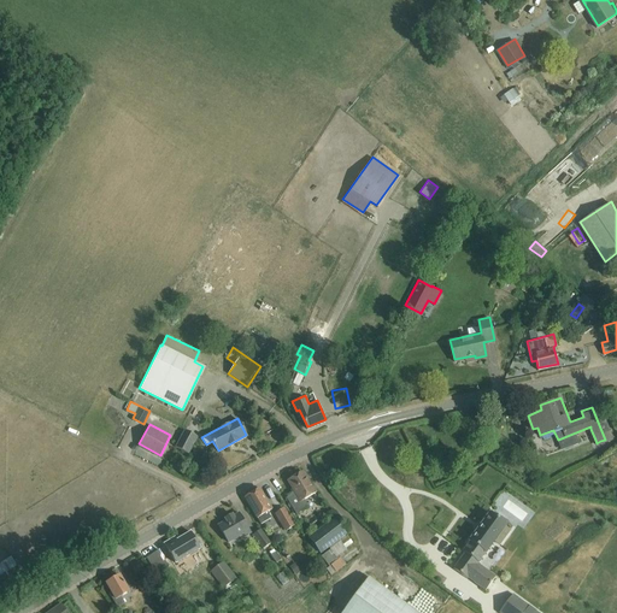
[(175,446),(187,452),(195,436),(183,429),(175,446)]
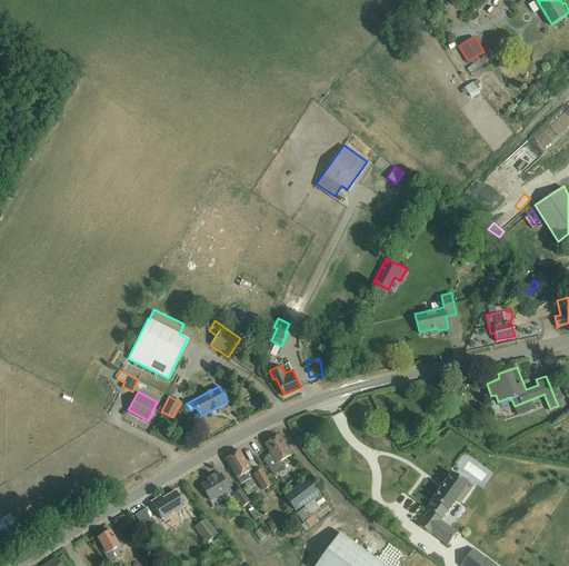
[(553,407),(550,409),(549,406),(529,414),(532,423),(556,415),(553,407)]
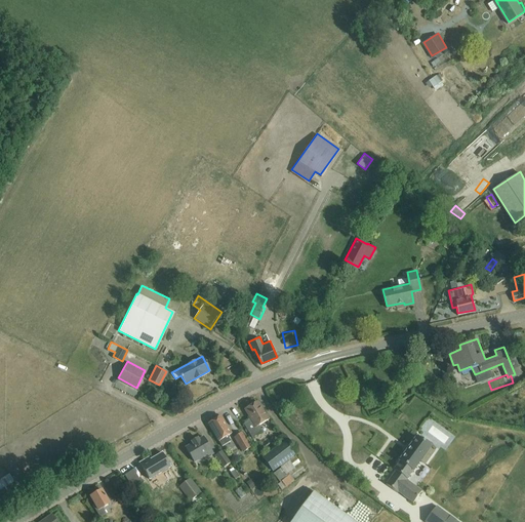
[(245,407),(250,417),(243,422),(252,436),(263,430),(258,424),(268,417),(257,400),(245,407)]
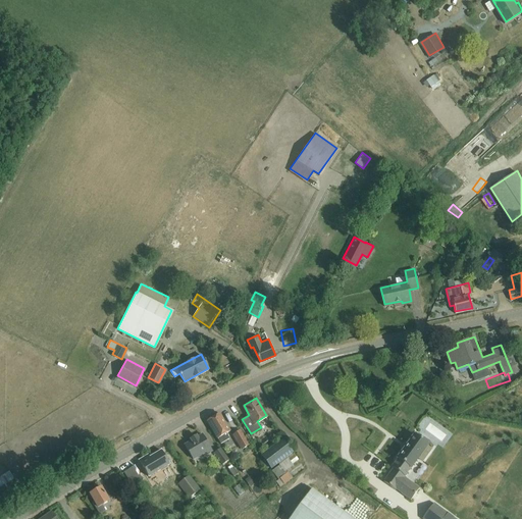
[(206,419),(220,443),(228,437),(225,432),(229,429),(219,412),(206,419)]
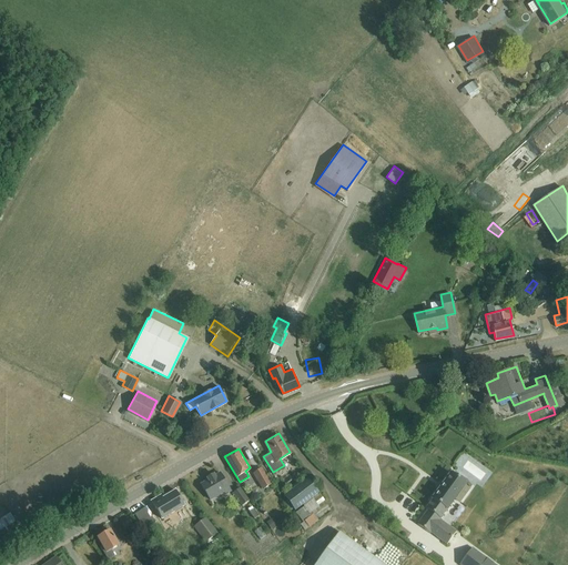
[(484,476),(488,468),(469,457),(465,465),(484,476)]
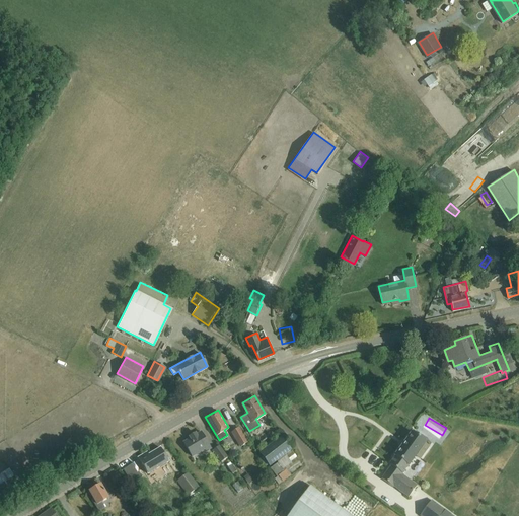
[(247,440),(238,426),(232,430),(240,445),(247,440)]
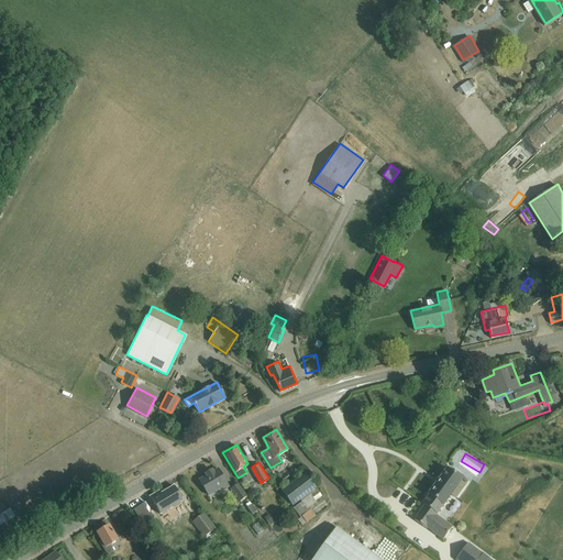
[(424,503),(414,517),(426,527),(427,526),(443,538),(452,525),(435,514),(451,493),(455,496),(465,483),(461,480),(464,475),(451,465),(449,468),(446,467),(428,493),(429,493),(422,502),(424,503)]
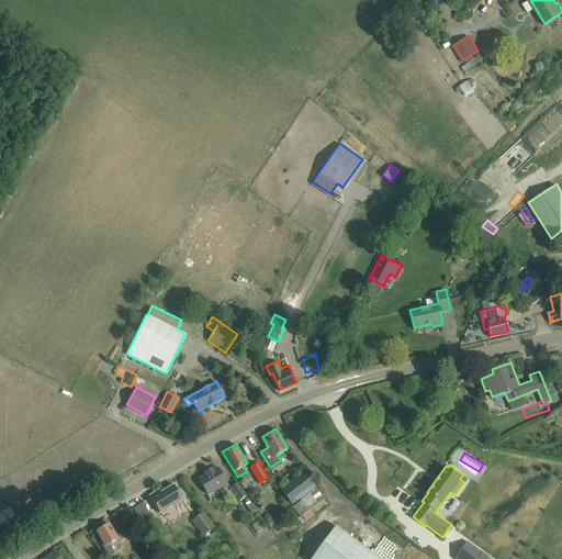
[(199,477),(206,489),(210,493),(222,485),(223,487),(227,484),(216,467),(213,468),(212,467),(206,470),(208,471),(199,477)]
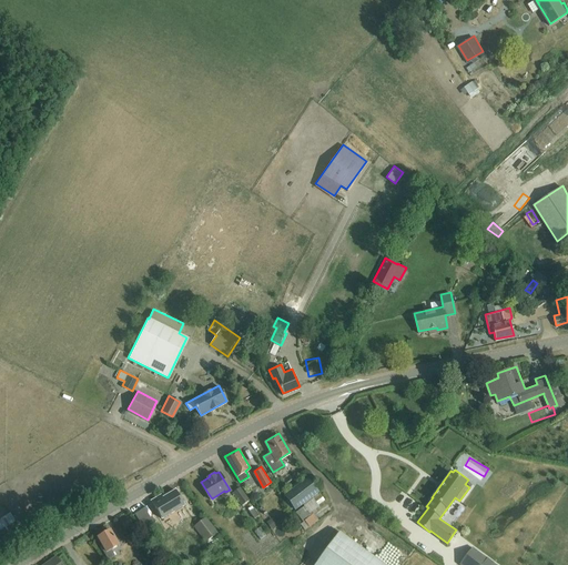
[(283,493),(294,508),(317,492),(306,476),(283,493)]
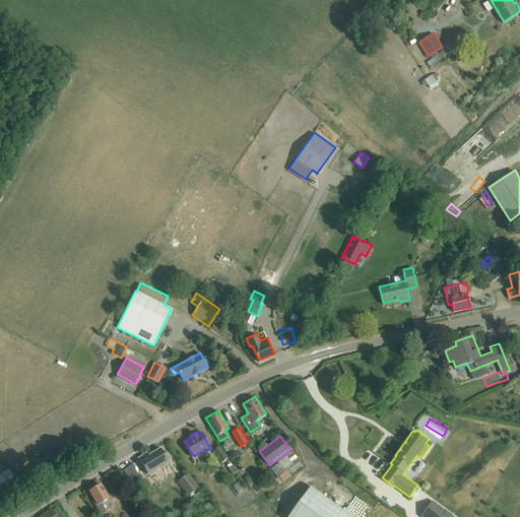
[(212,449),(220,461),(228,456),(218,444),(212,449)]
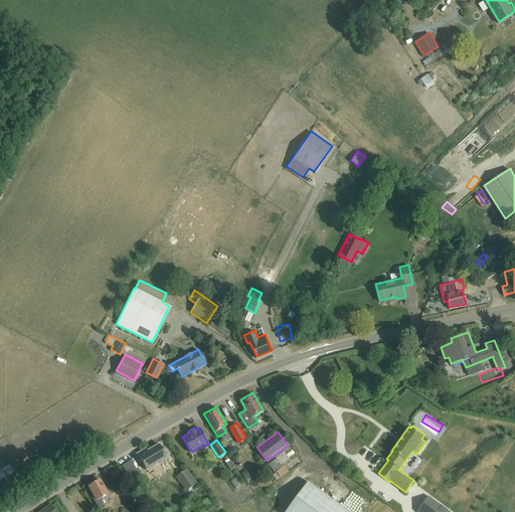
[(145,448),(137,453),(147,469),(157,463),(167,457),(159,443),(147,450),(146,447),(145,448)]
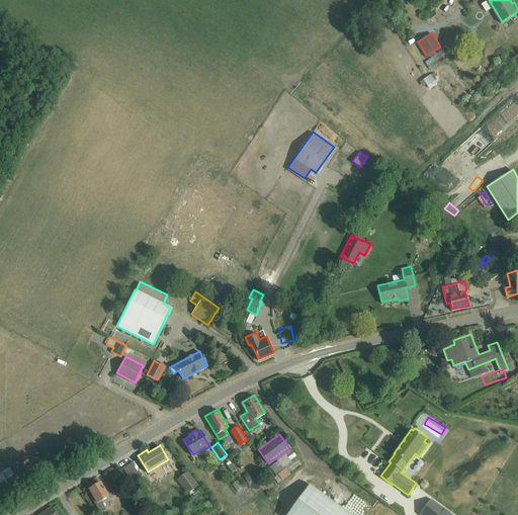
[(128,463),(123,466),(132,481),(142,475),(133,460),(128,463)]
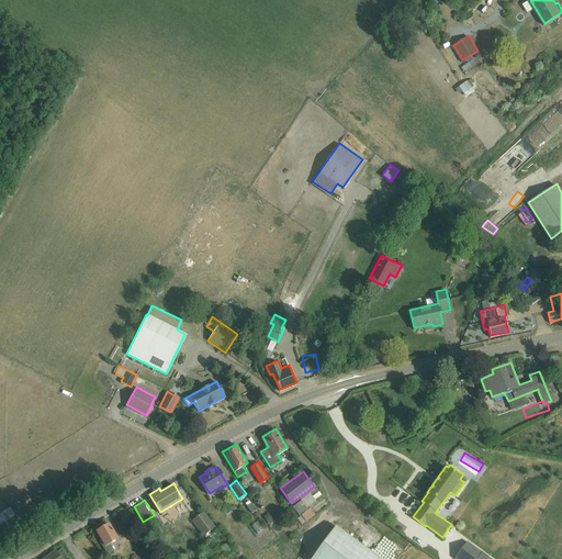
[(313,505),(299,514),(303,522),(317,513),(313,505)]
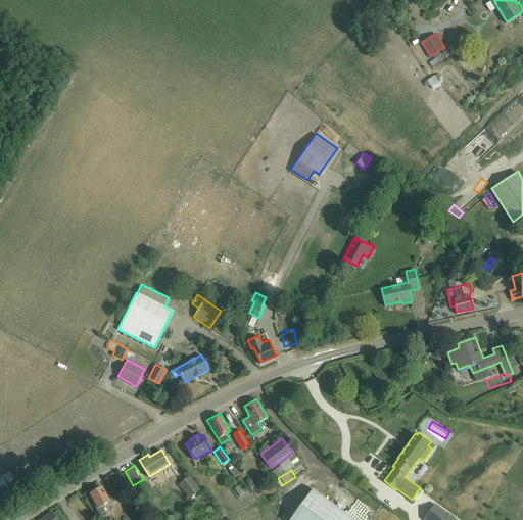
[(123,481),(117,474),(110,479),(115,486),(123,481)]
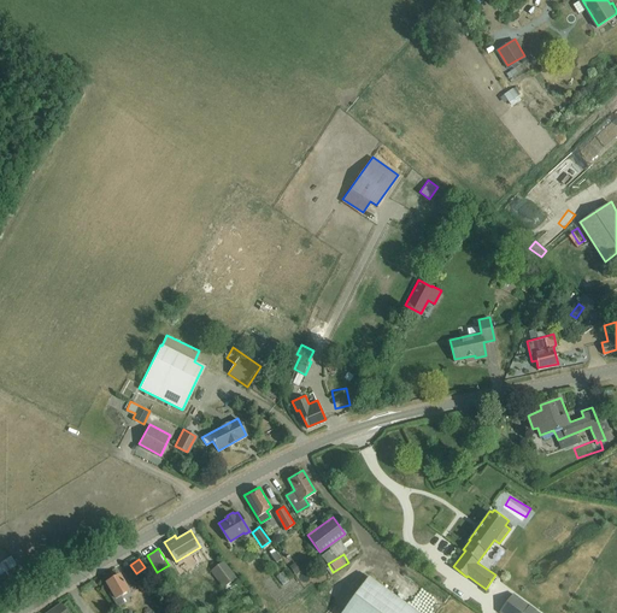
[(211,570),(222,587),(236,578),(225,561),(211,570)]
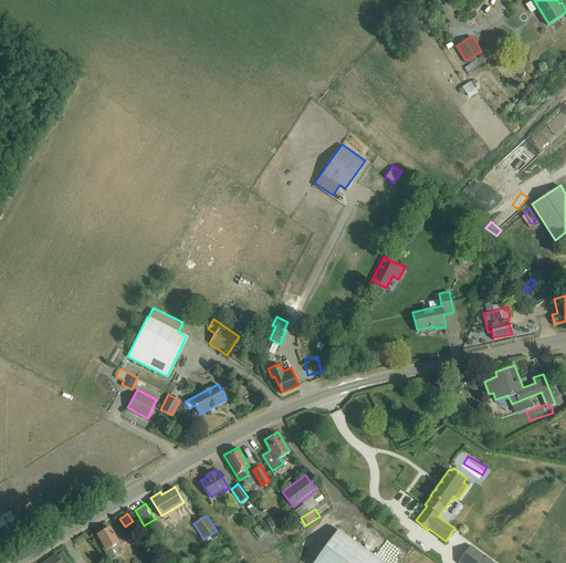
[(16,519),(0,528),(0,539),(4,548),(25,535),(16,519)]
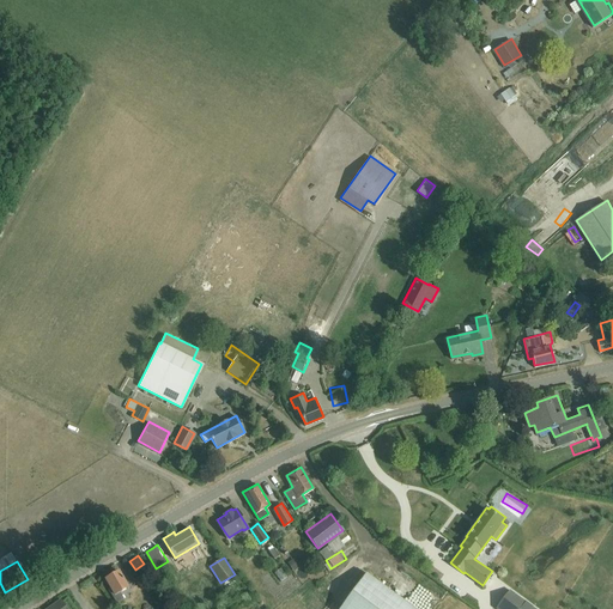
[(139,573),(143,579),(153,573),(150,567),(139,573)]
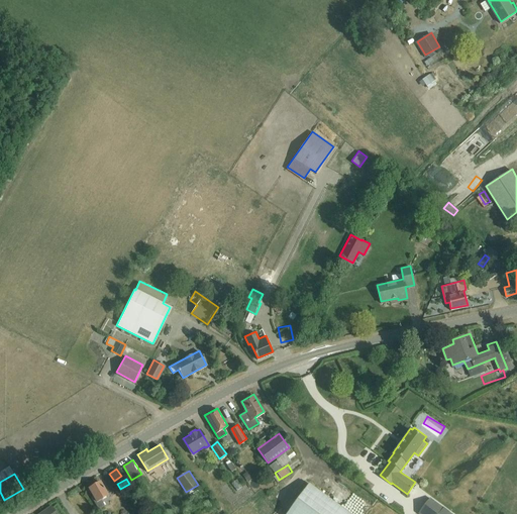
[(102,498),(108,495),(101,481),(89,488),(93,495),(91,497),(98,509),(105,505),(102,498)]
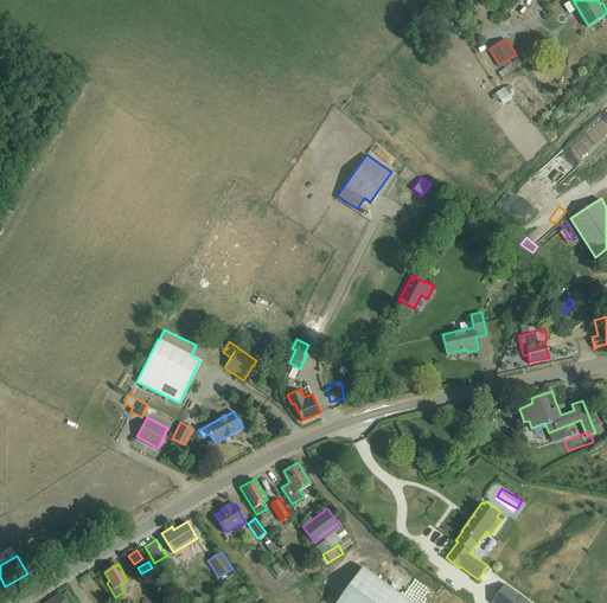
[(336,602),(413,602),(363,566),(336,602)]
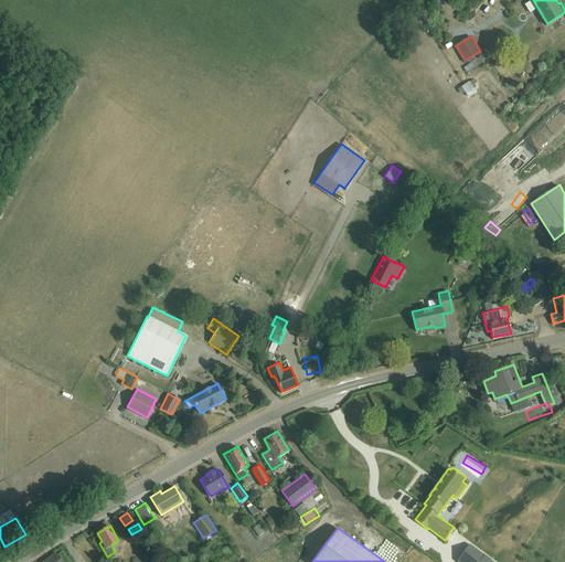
[(494,561),(469,543),(457,560),(460,561),(494,561)]
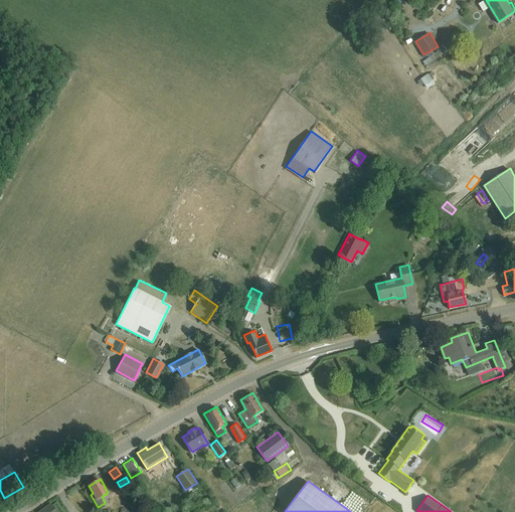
[(56,511),(50,502),(36,511),(56,511)]
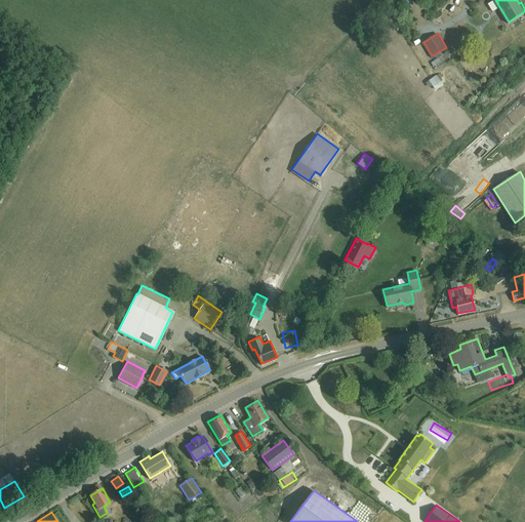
All buildings are outlined.
